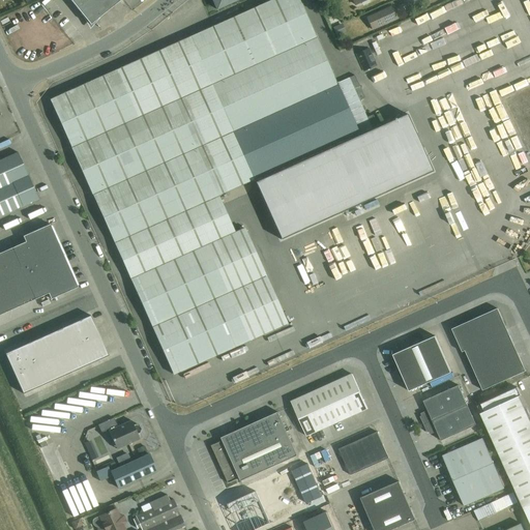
[(121,0),(69,0),(81,13),(82,16),(83,16),(90,24),(92,24),(97,20),(97,21),(99,19),(121,0)]
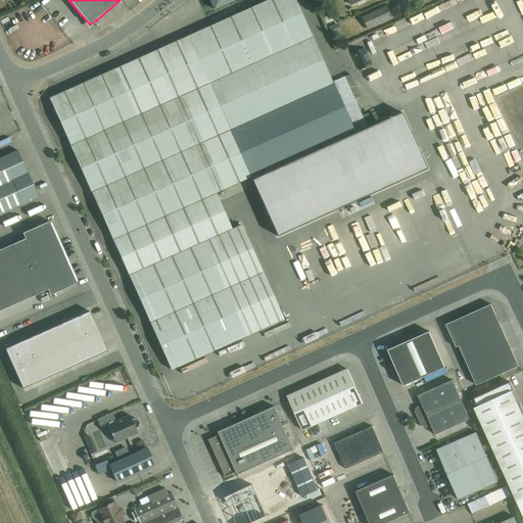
[(269,0),(187,37),(114,69),(116,74),(178,210),(216,193),(250,177),(367,125),(347,81),(334,87),(328,74),(294,0),(269,0)]
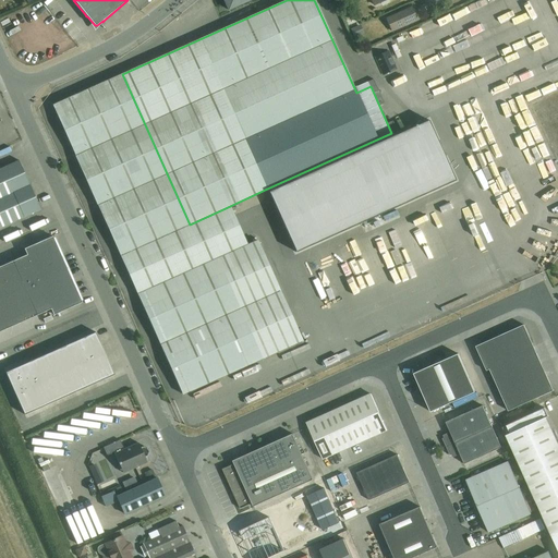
[(222,0),(228,10),(246,2),(250,0),(222,0)]
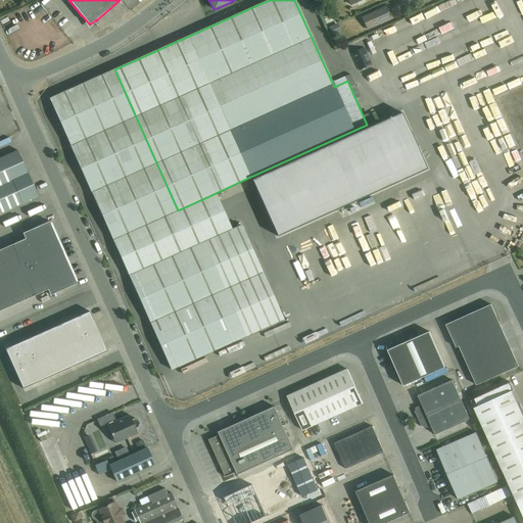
[(362,18),(367,29),(391,18),(386,7),(362,18)]
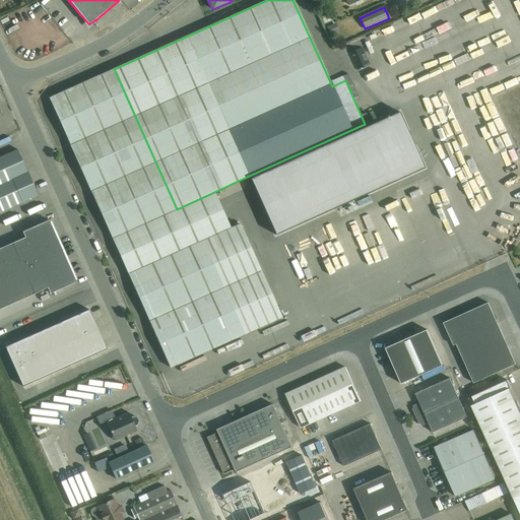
[(323,19),(325,25),(334,22),(331,16),(323,19)]
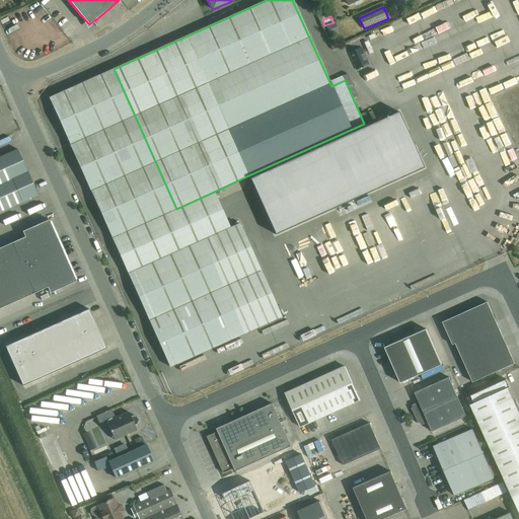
[(335,24),(326,28),(328,34),(337,30),(335,24)]
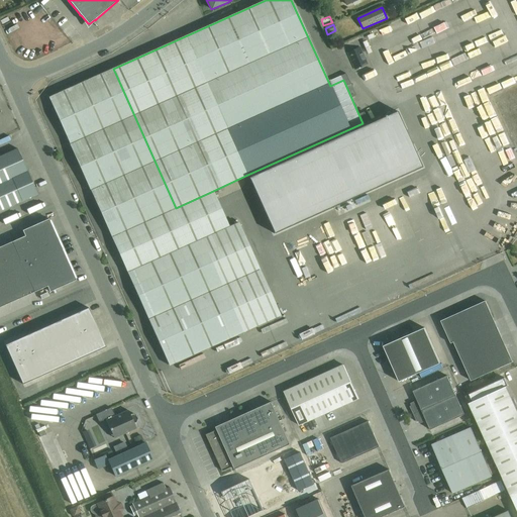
[(359,46),(347,53),(354,69),(368,64),(359,46)]
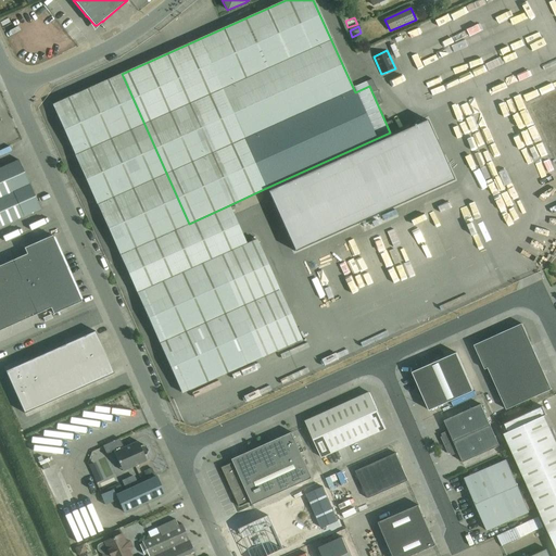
[(122,74),(52,104),(75,154),(75,155),(97,204),(119,254),(189,224),(124,78),(122,74)]
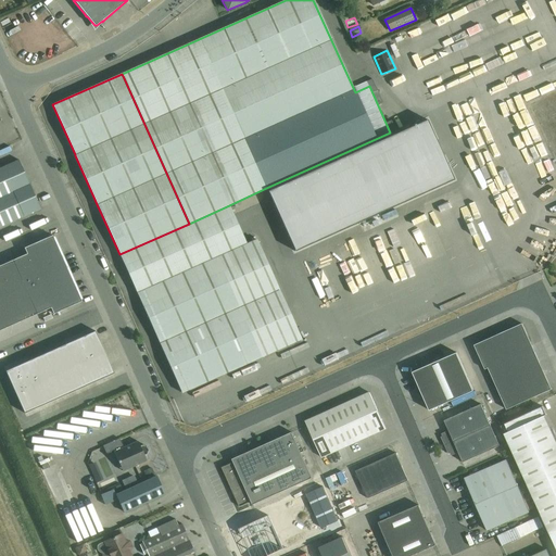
[(390,133),(266,188),(269,196),(294,251),(453,180),(425,117),(390,133)]
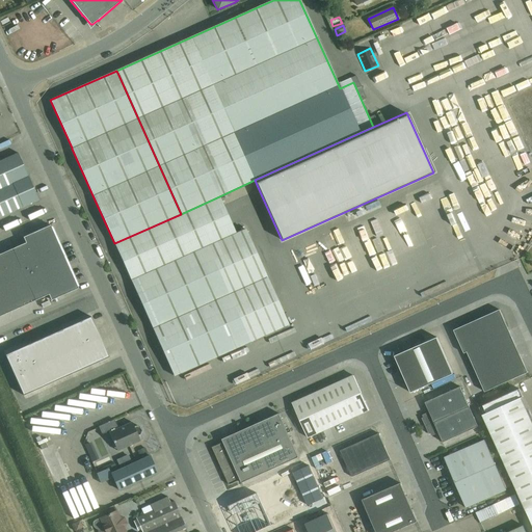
[(0,142),(2,151),(15,145),(11,138),(0,142)]
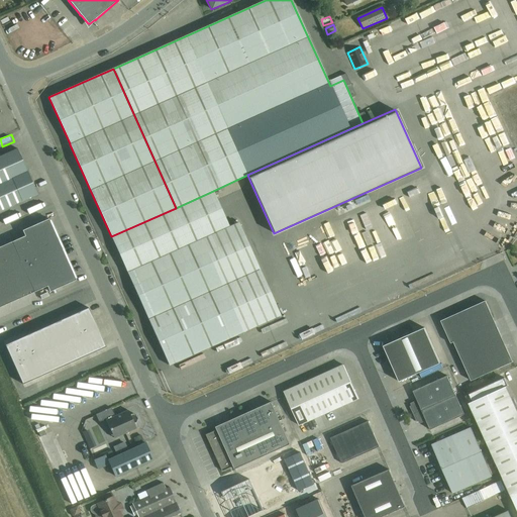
[(0,211),(37,194),(27,172),(17,148),(0,156),(0,211)]
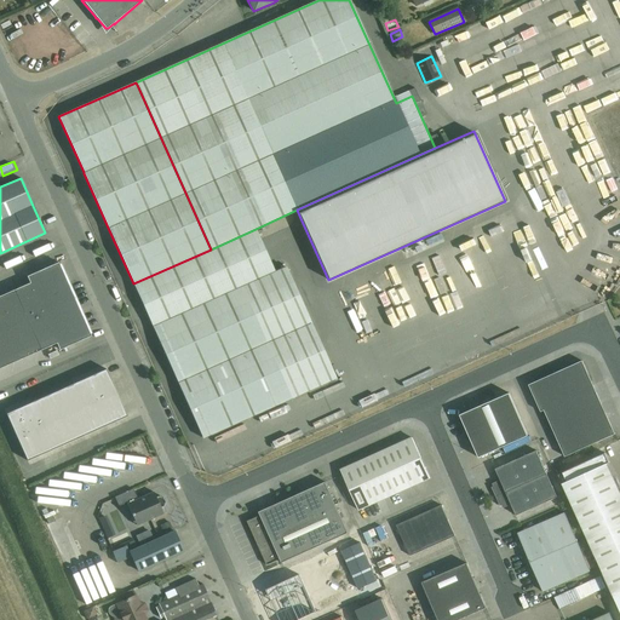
[(375,302),(452,270),(443,250),(386,273),(385,267),(369,273),(377,290),(372,292),(375,302)]
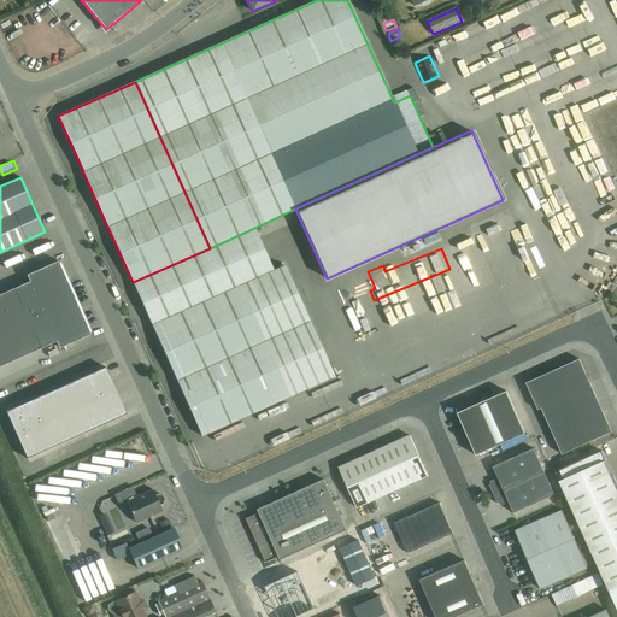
[(90,335),(58,262),(27,275),(28,278),(30,282),(0,294),(0,366),(15,360),(57,341),(59,348),(90,335)]
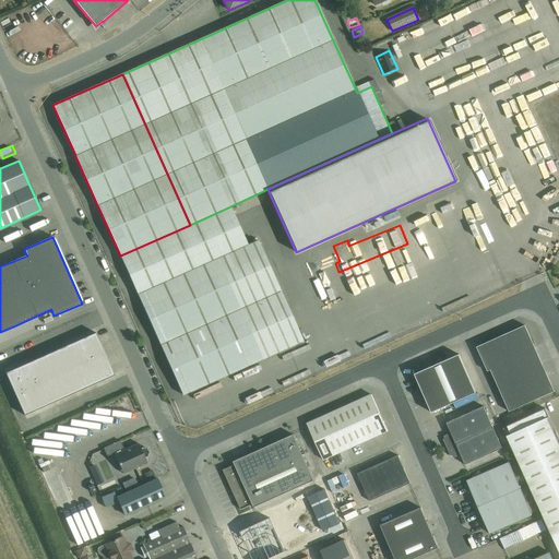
[(260,240),(138,295),(182,395),(304,341),(260,240)]
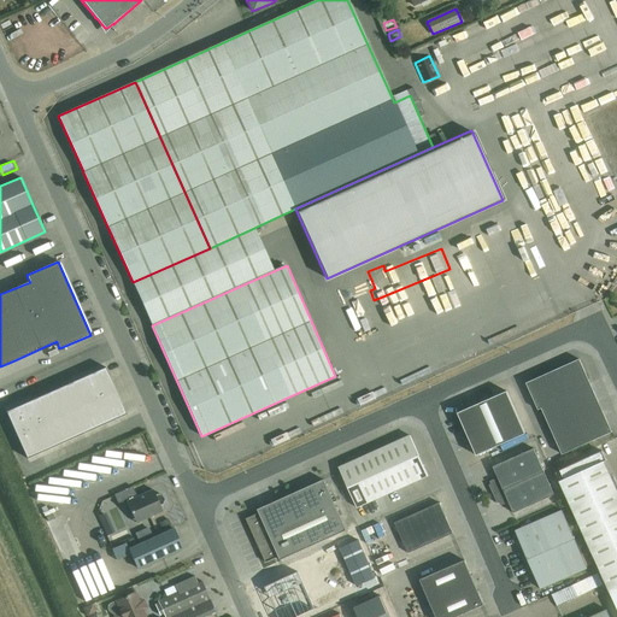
[(527,383),(539,410),(541,409),(563,454),(612,433),(580,359),(527,383)]
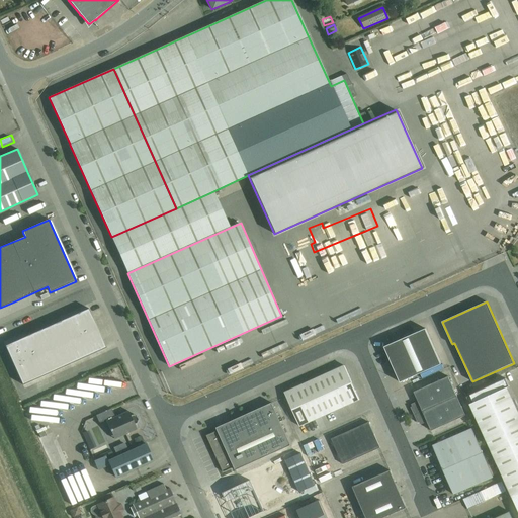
[(89,309),(5,346),(23,385),(106,348),(89,309)]
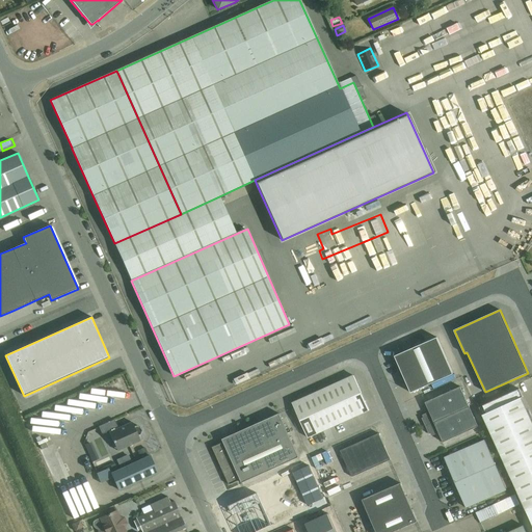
[(409,391),(410,393),(453,374),(437,338),(399,354),(398,355),(397,360),(396,361),(409,391)]
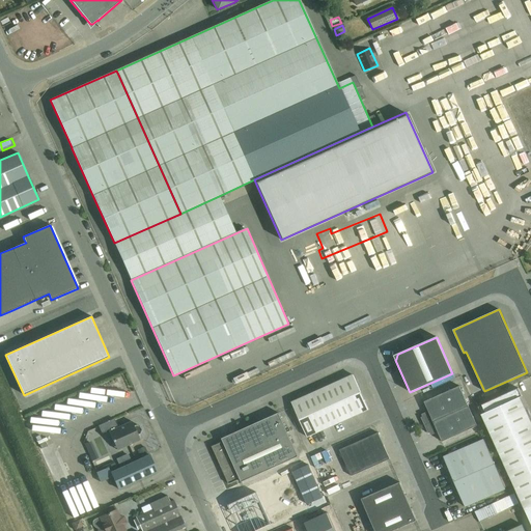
[(291,402),(307,438),(368,410),(353,375),(291,402)]
